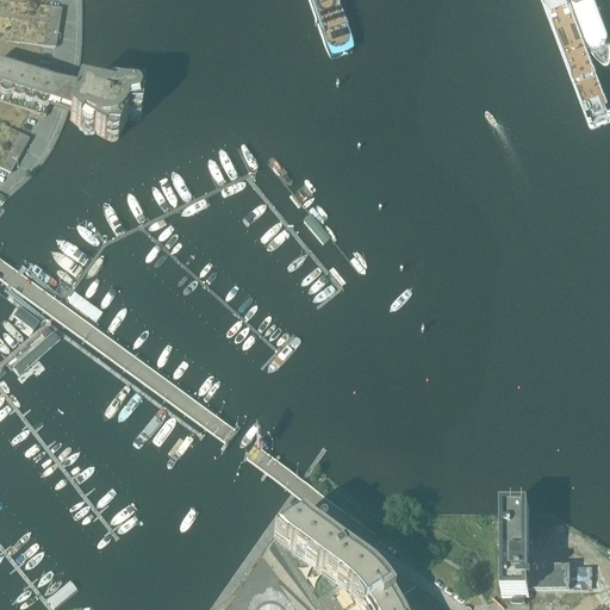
[(0,0),(0,41),(54,49),(60,11),(0,0)]
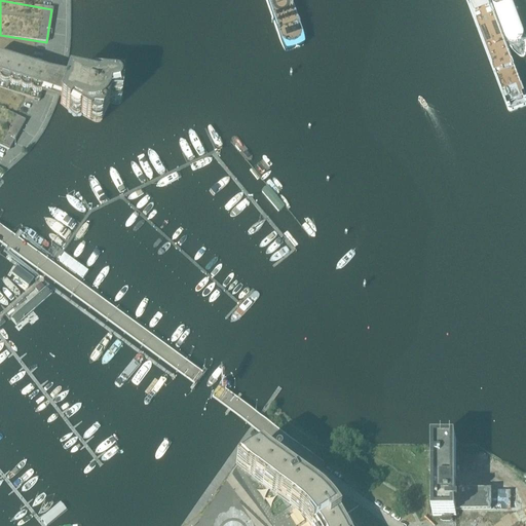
[(55,74),(48,73),(50,69),(0,51),(0,87),(39,102),(41,94),(49,97),(61,101),(61,103),(69,111),(71,109),(90,119),(91,117),(102,117),(111,100),(121,100),(123,80),(92,78),(90,82),(69,77),(55,74)]
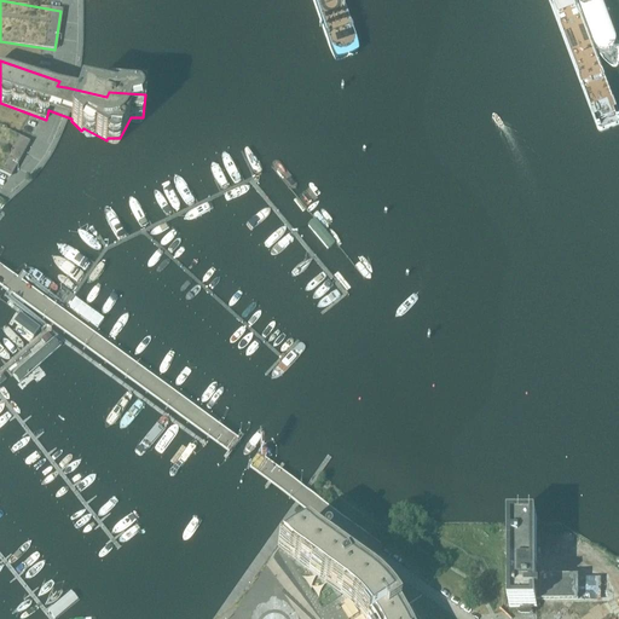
[(0,172),(10,178),(29,142),(0,126),(0,172)]
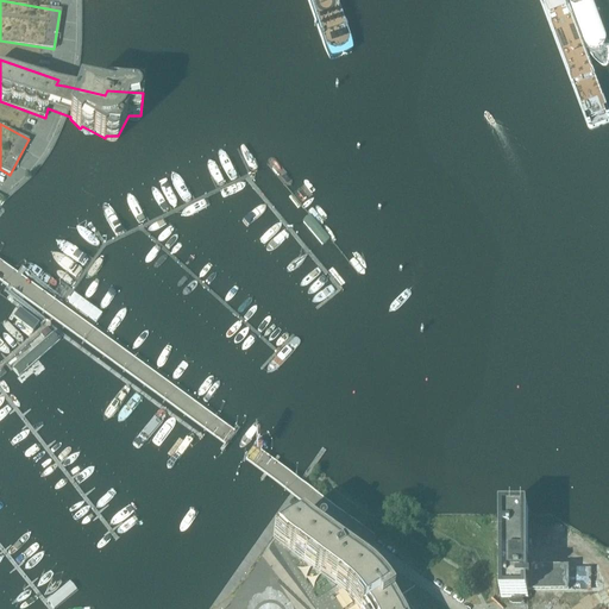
[(74,293),(67,303),(95,325),(104,314),(74,293)]
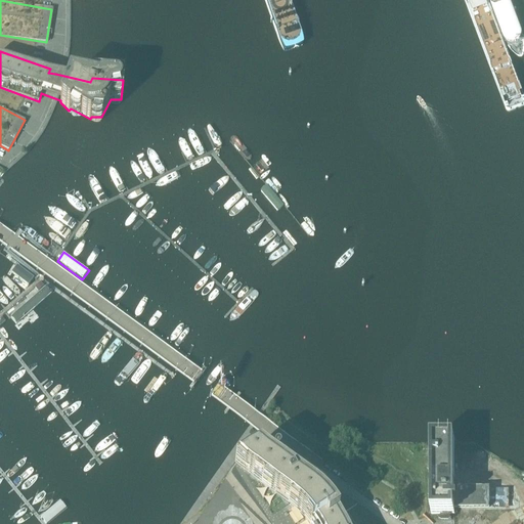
[(0,254),(0,269),(24,287),(31,277),(0,254)]
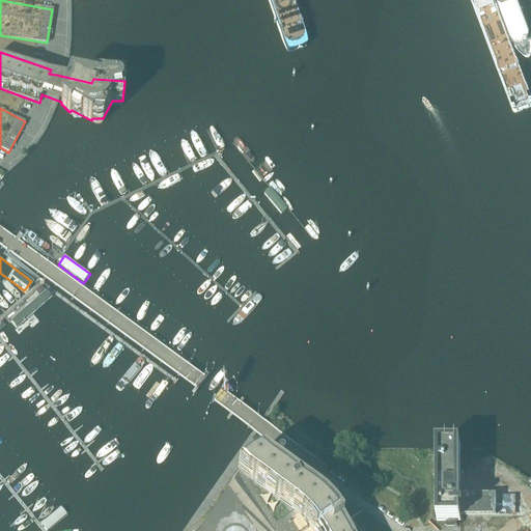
[(50,294),(43,303),(45,304),(50,307),(56,299),(52,296),(50,294)]
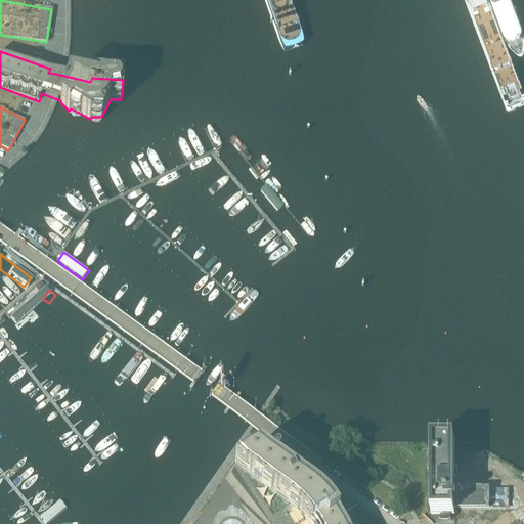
[(35,294),(8,318),(15,325),(42,301),(35,294)]
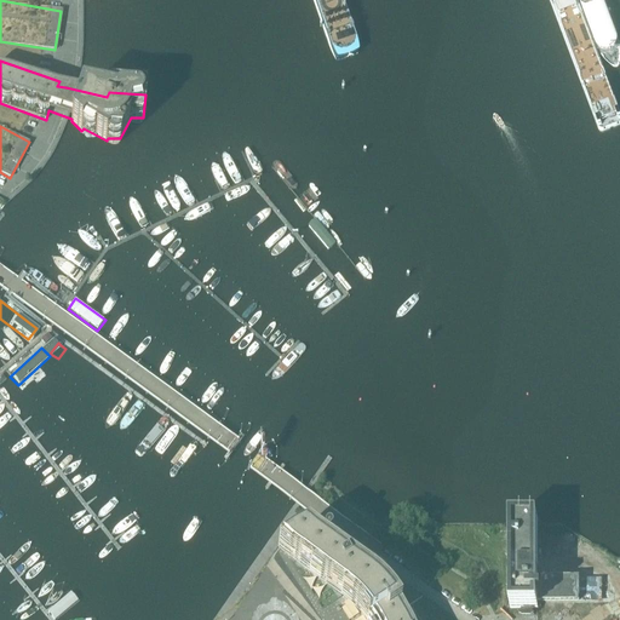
[(65,349),(58,359),(65,365),(74,354),(65,349)]
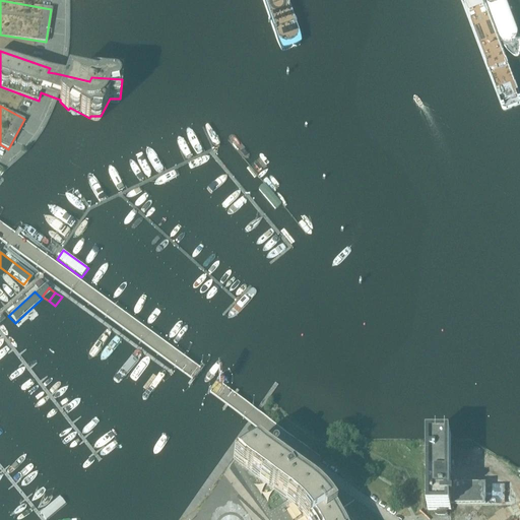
[(62,297),(55,306),(62,311),(68,302),(62,297)]
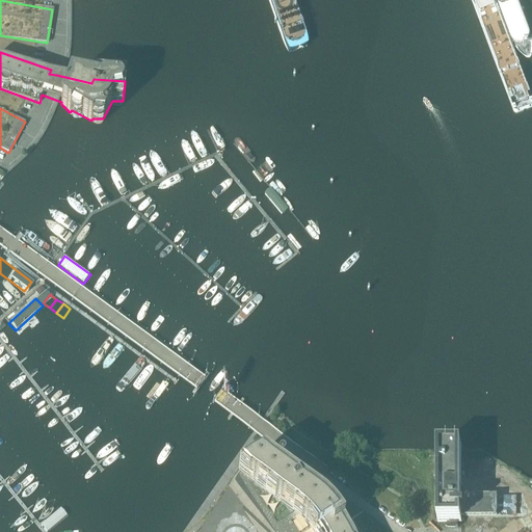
[(70,309),(63,318),(70,323),(77,314),(70,309)]
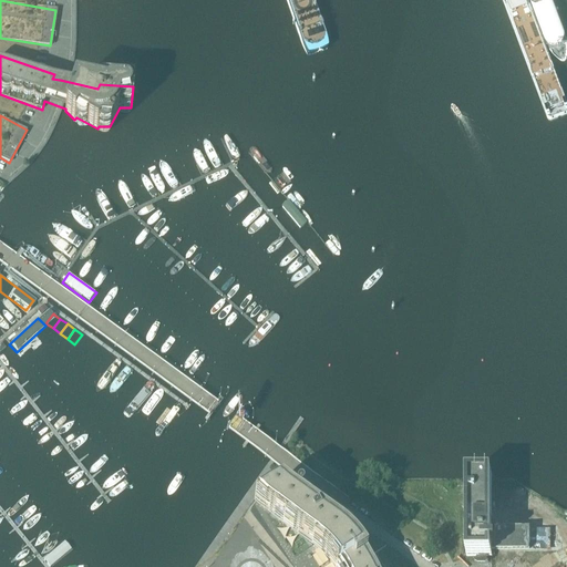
[(85,337),(79,347),(86,352),(93,342),(85,337)]
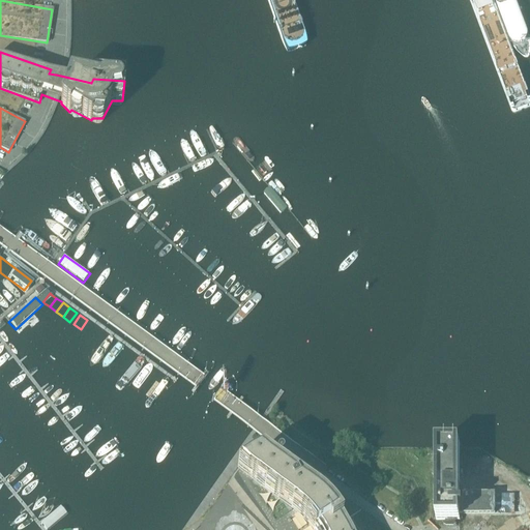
[(87,320),(81,329),(88,334),(94,325),(87,320)]
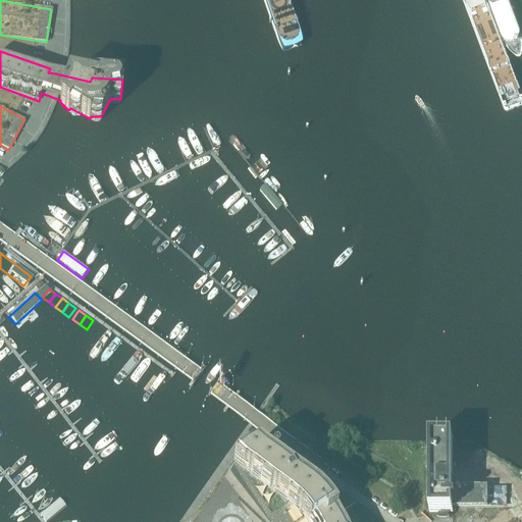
[(93,320),(87,329),(93,334),(100,325),(93,320)]
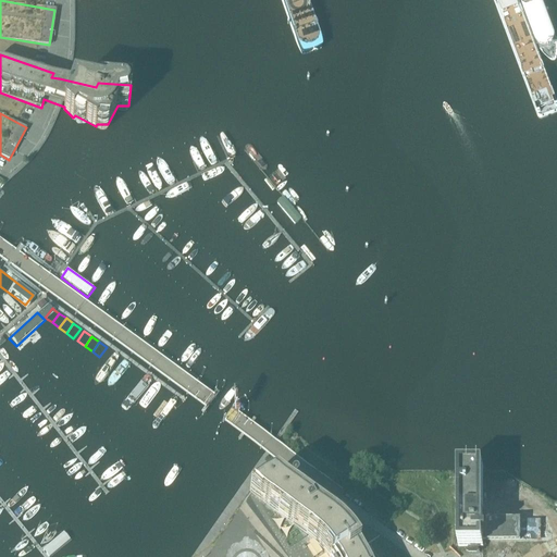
[(107,347),(99,357),(108,363),(114,354),(107,347)]
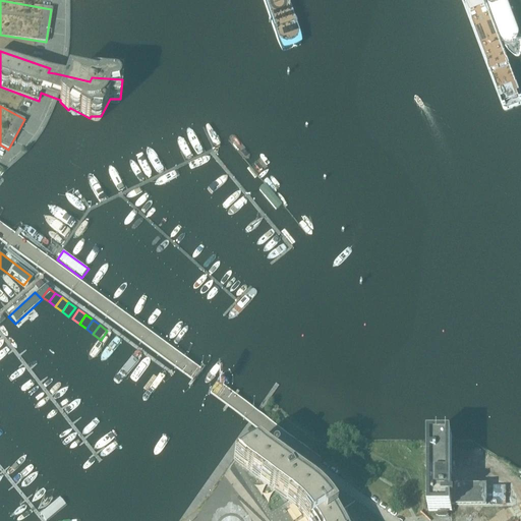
[(255,438),(256,438),(253,436),(233,463),(270,520),(348,520),(346,515),(344,513),(342,508),(340,506),(339,504),(338,503),(334,497),(329,491),(323,486),(317,481),(282,457),(278,454),(276,453),(274,452),(272,453),(271,455),(272,457),(265,452),(255,438)]
